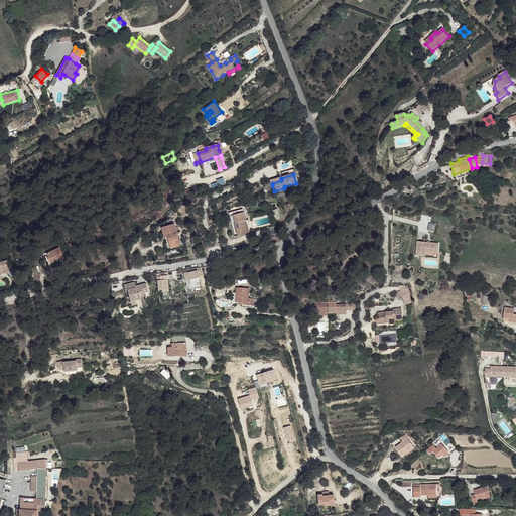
[(244,221),(242,215),(232,218),(234,223),(233,224),(236,236),(244,234),(241,222),(244,221)]
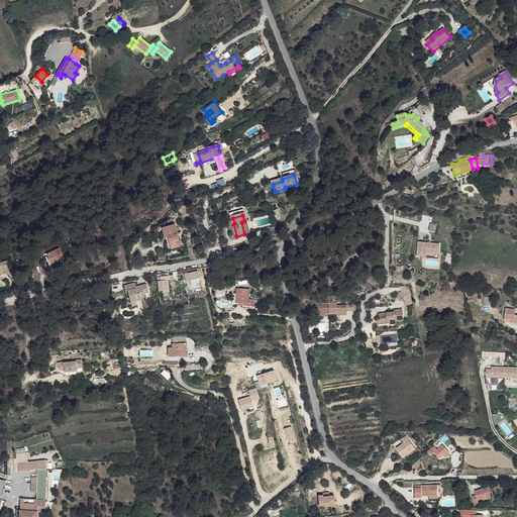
[(166,235),(171,234),(176,225),(174,218),(158,224),(160,229),(163,228),(165,233),(166,235)]
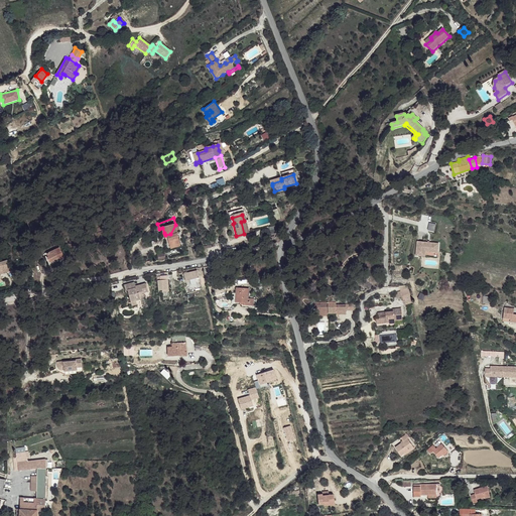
[(180,238),(175,225),(170,234),(165,235),(167,242),(180,238)]
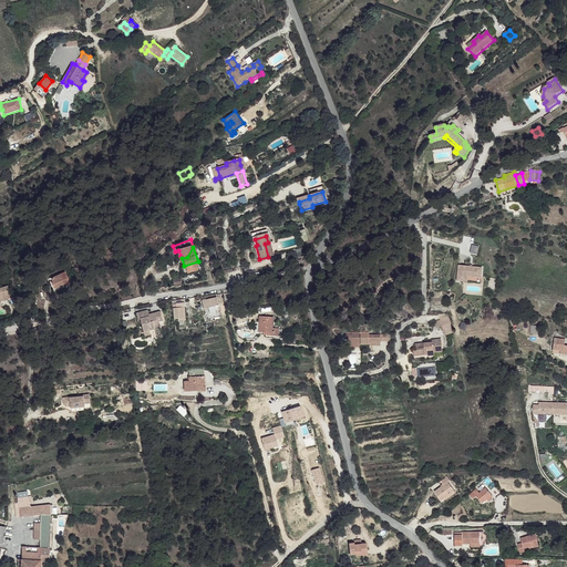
[(483,267),(459,264),(457,279),(467,280),(467,275),(482,277),(483,267)]
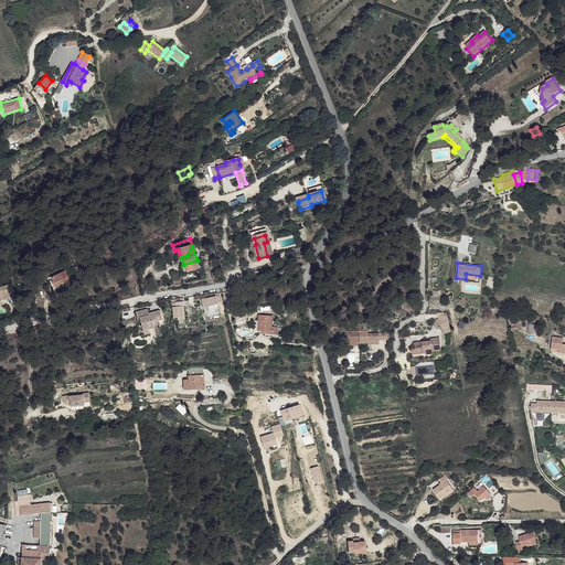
[(74,274),(59,278),(59,280),(57,280),(59,288),(68,286),(70,288),(76,286),(74,274)]
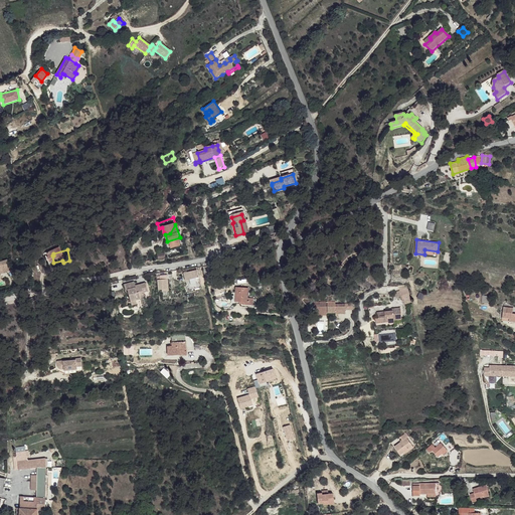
[(8,258),(0,261),(0,268),(0,269),(2,271),(7,268),(8,269),(13,267),(8,258)]
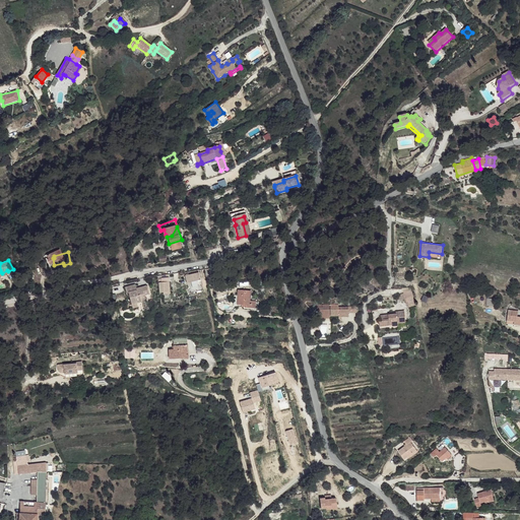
[(190,276),(184,277),(186,285),(191,284),(190,283),(200,281),(198,275),(190,277),(190,276)]
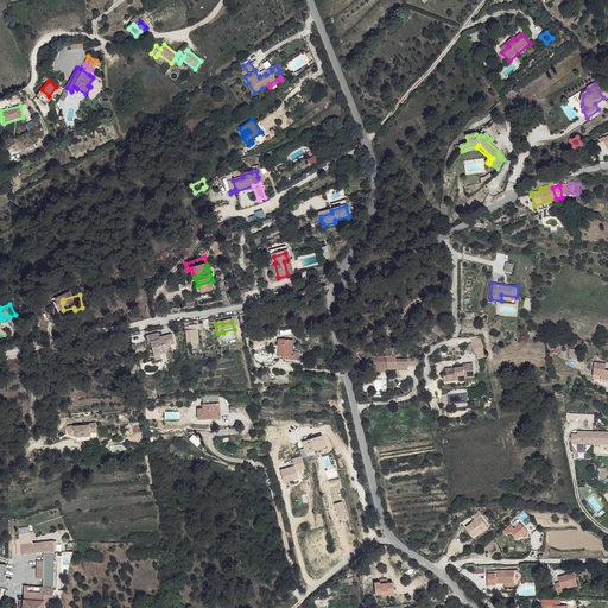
[(158,337),(146,340),(147,347),(150,347),(153,360),(159,359),(170,356),(168,349),(173,348),(171,339),(162,341),(163,343),(159,343),(159,341),(158,337)]
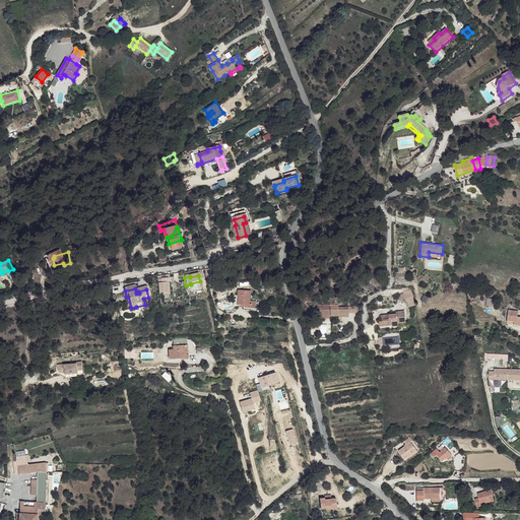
[(250,290),(238,289),(236,307),(242,307),(243,310),(250,311),(250,309),(254,309),(254,302),(249,302),(250,290)]
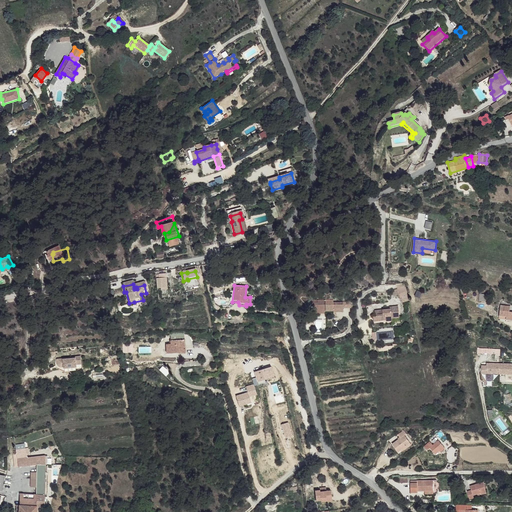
[(403,302),(409,300),(407,292),(401,294),(402,298),(403,302)]
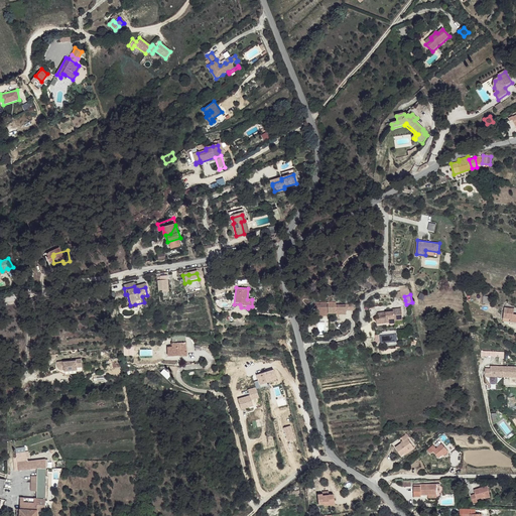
[(504,307),(503,319),(509,319),(509,324),(515,324),(515,314),(511,314),(511,309),(508,309),(508,308),(504,307)]
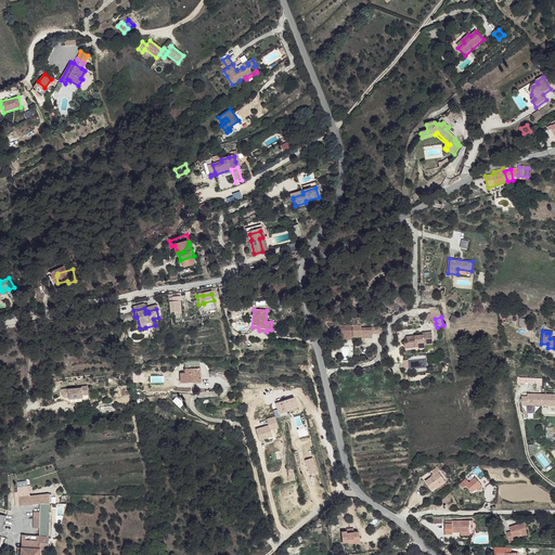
[(403,344),(403,349),(416,348),(416,349),(423,348),(423,345),(431,345),(431,332),(422,333),(422,336),(407,337),(407,344),(403,344)]
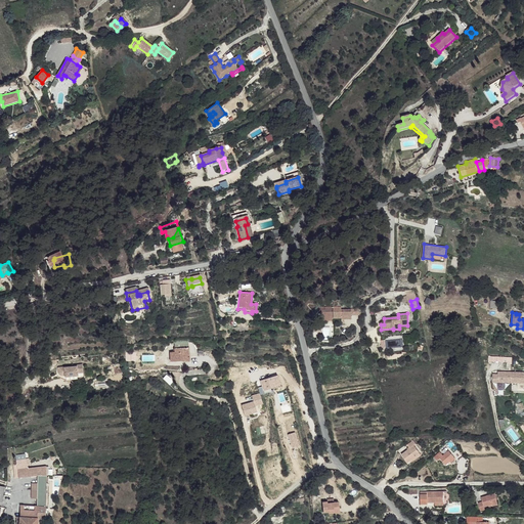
[(188,350),(176,351),(176,363),(189,363),(188,350)]
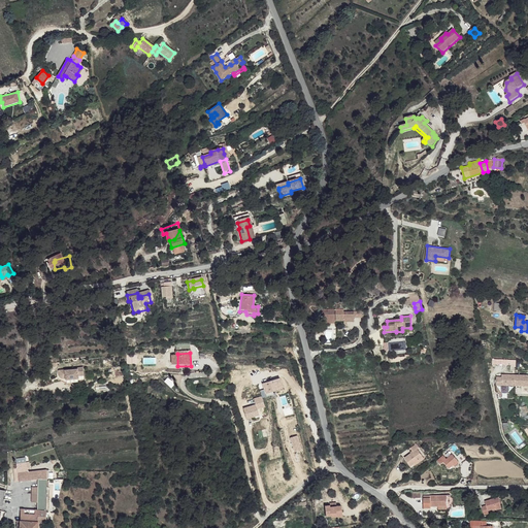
[(74,370),(66,371),(67,380),(79,378),(85,378),(84,368),(74,369),(74,370)]
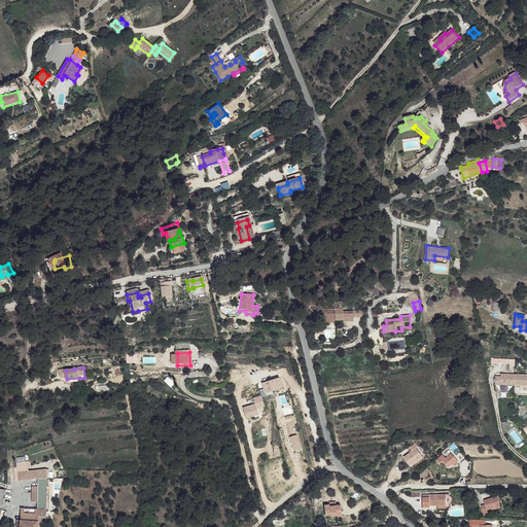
[(500,375),(494,375),(495,385),(526,384),(526,373),(500,373),(500,375)]
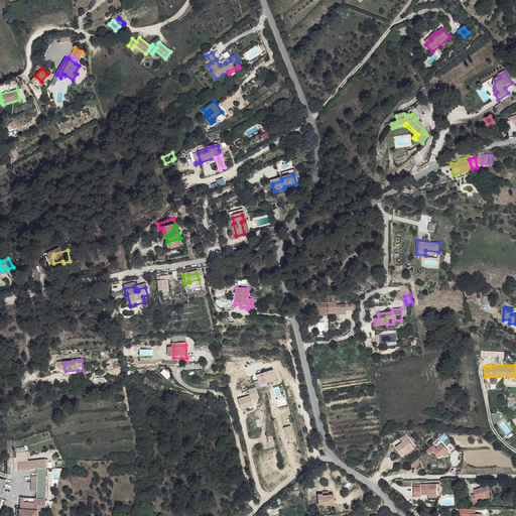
[(249,394),(238,397),(241,408),(253,404),(252,399),(259,397),(256,386),(248,389),(249,394)]
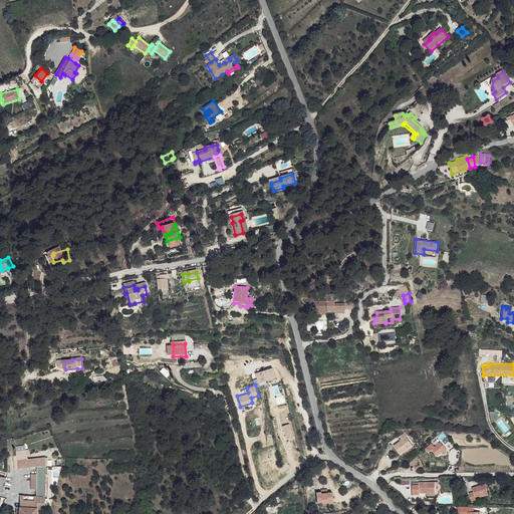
[(394,449),(400,457),(412,447),(406,440),(409,438),(405,435),(399,440),(402,443),(394,449)]
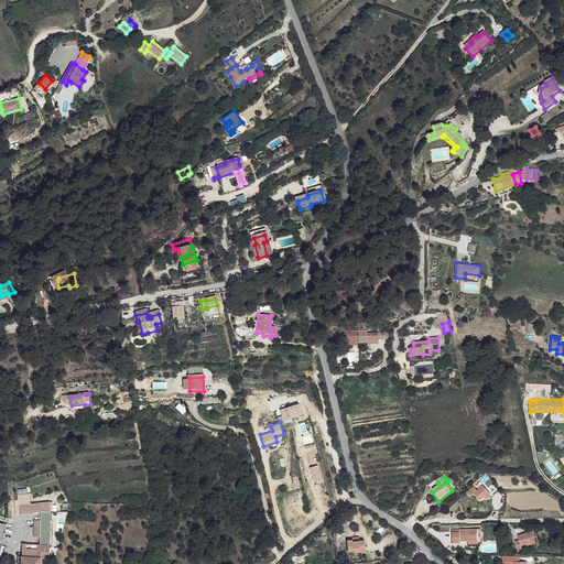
[(474,492),(479,499),(484,496),(485,497),(490,492),(483,484),(476,488),(474,485),(466,490),(469,495),(474,492)]
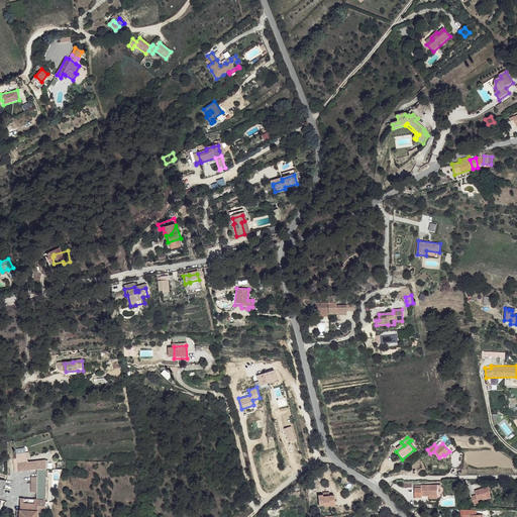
[(46,461),(18,462),(18,472),(38,471),(38,469),(45,470),(46,461)]
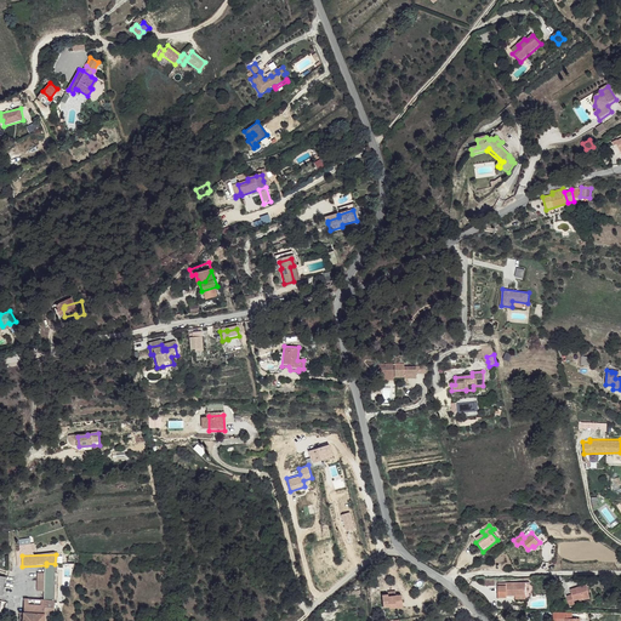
[(55,564),(46,563),(46,565),(45,574),(38,574),(38,592),(45,592),(45,600),(55,600),(55,564)]
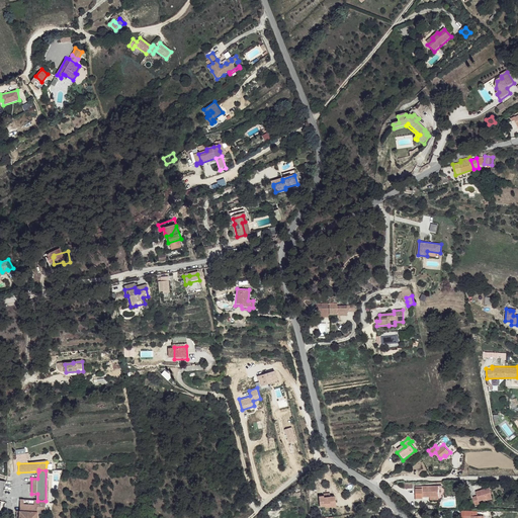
[(437,487),(415,487),(414,499),(421,499),(421,497),(429,498),(437,497),(437,487)]
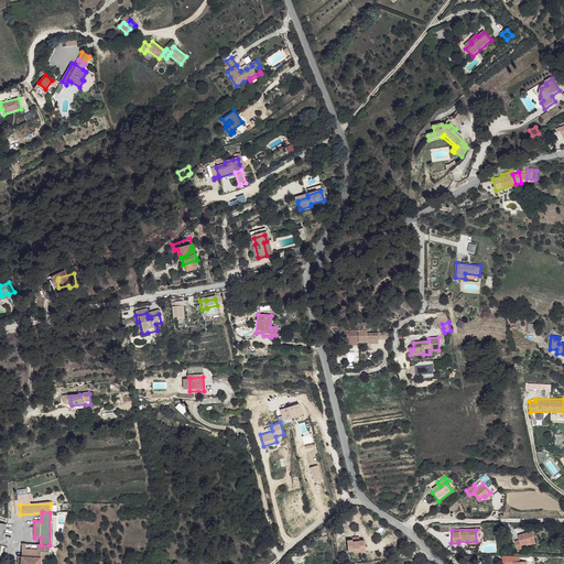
[(514,542),(516,551),(520,550),(520,548),(530,545),(529,543),(534,542),(532,533),(517,537),(518,542),(514,542)]
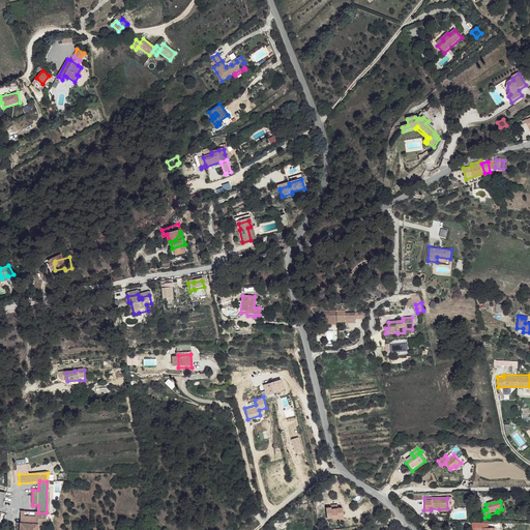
[(331,508),(326,508),(327,520),(332,519),(332,517),(343,516),(342,509),(331,510),(331,508)]
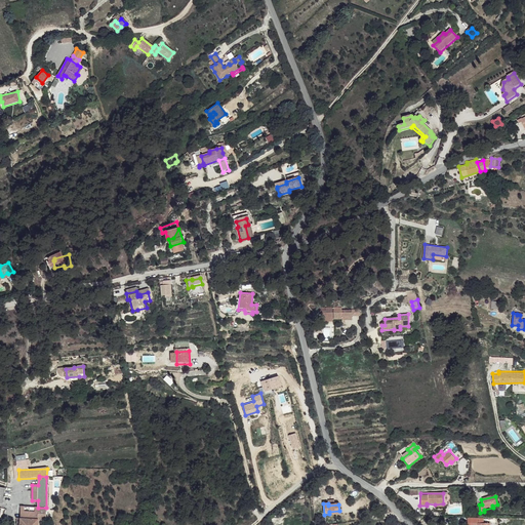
[(38,508),(21,508),(21,520),(19,524),(37,524),(37,521),(45,521),(49,521),(49,511),(46,511),(46,508),(38,508)]
